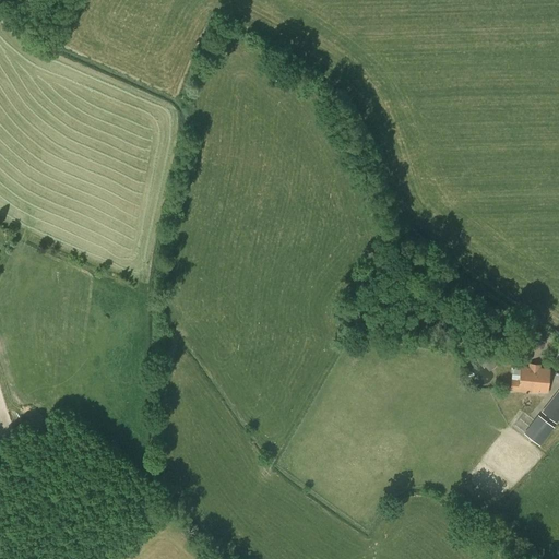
[(367,305),(364,314),(371,317),(375,308),(367,305)]
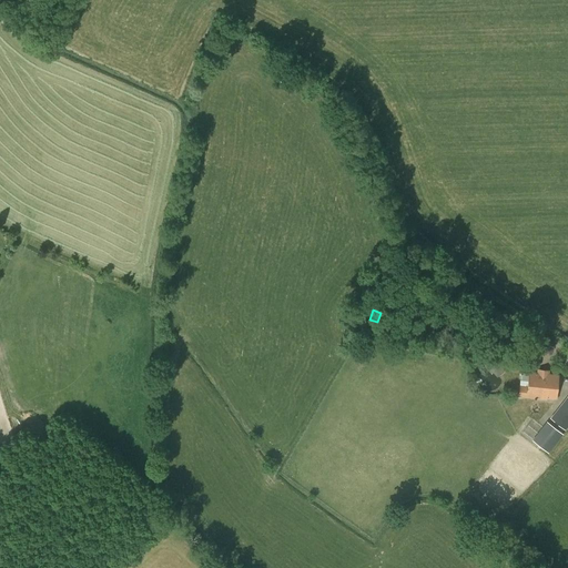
[(474,352),(476,351),(478,354),(484,350),(480,343),(472,348),(474,352)]
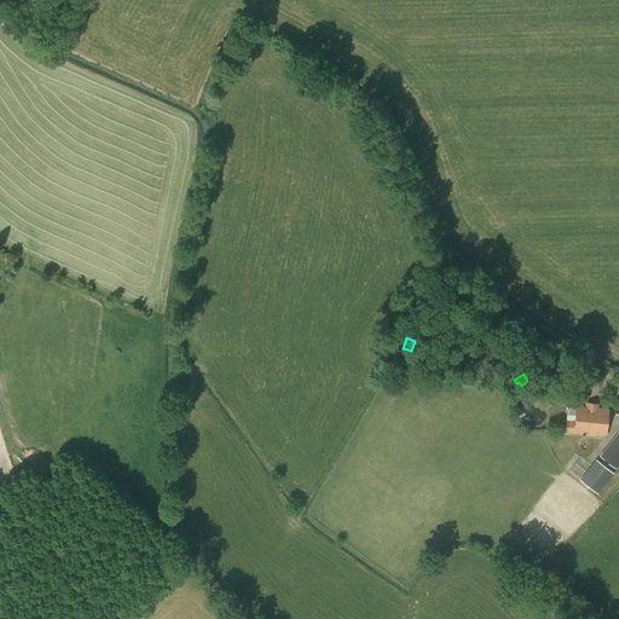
[(541,386),(532,394),(545,409),(554,400),(541,386)]
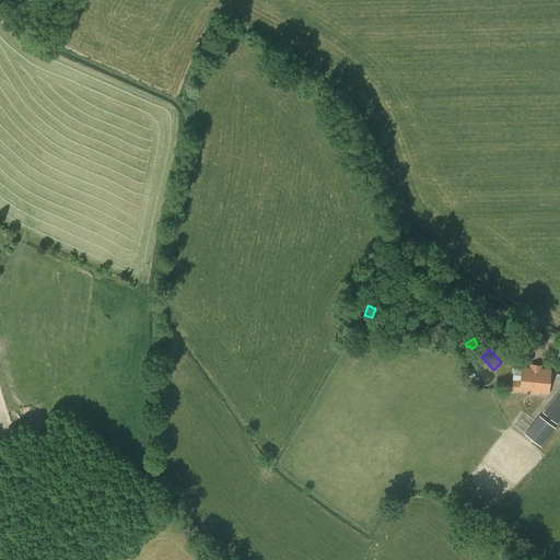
[(511,391),(520,392),(538,394),(538,392),(548,393),(550,370),(541,369),(541,365),(529,363),(529,368),(522,366),(521,381),(512,380),(511,391)]
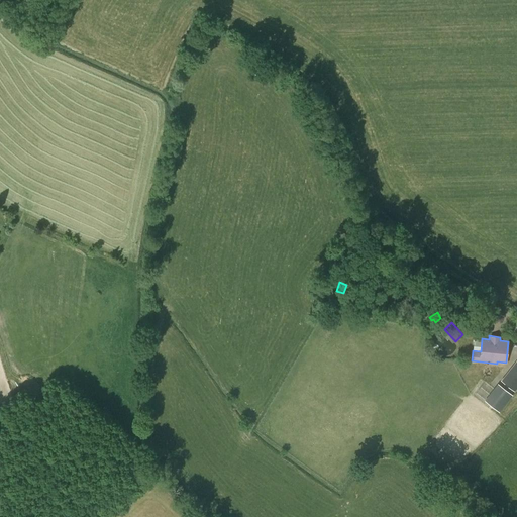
[(501,381),(502,382),(515,391),(516,388),(516,360),(501,381)]
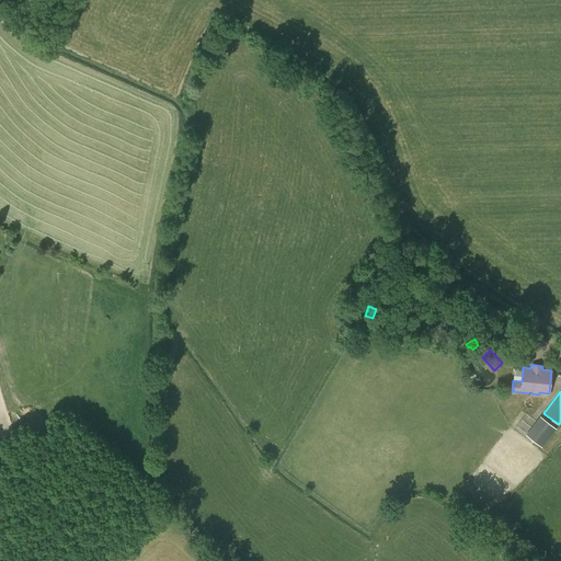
[(557,428),(541,416),(540,415),(536,422),(525,435),(541,447),(557,428)]
